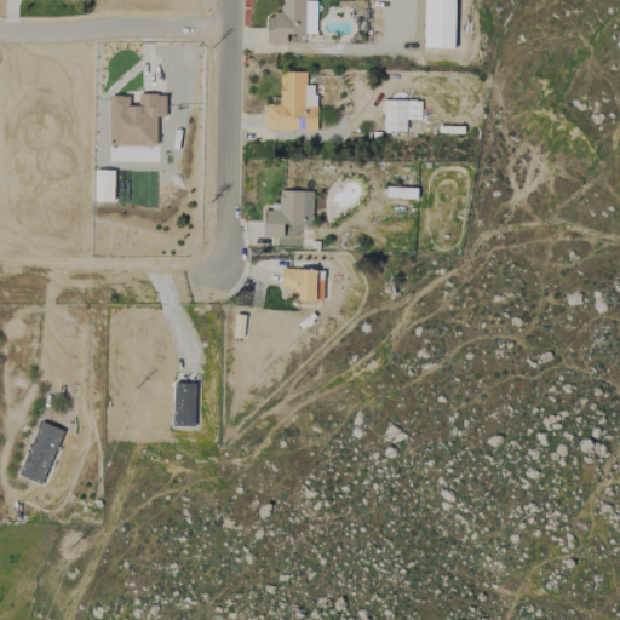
[(315,0),(279,0),(279,15),(265,15),(265,44),(285,44),(286,34),(315,34),(315,0)]
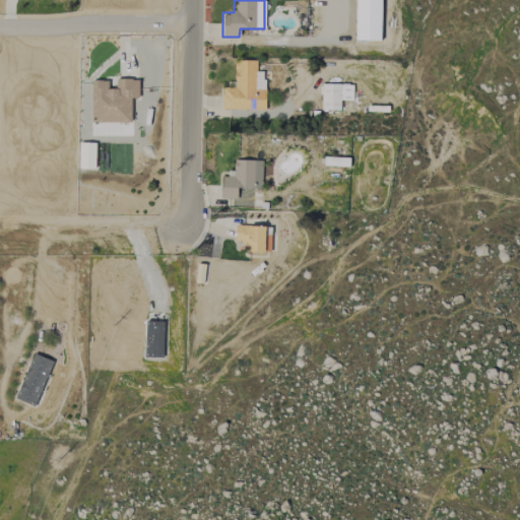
[(221,109),(264,110),(264,72),(256,71),(256,60),(235,60),(234,88),(221,87),(221,109)]
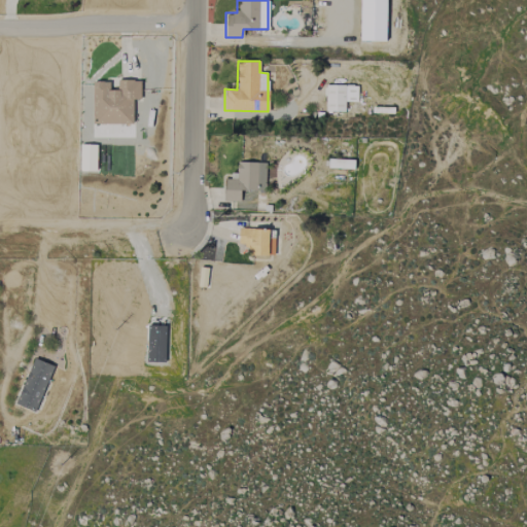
[(92,124),(132,125),(132,99),(139,99),(140,80),(117,80),(117,90),(109,90),(109,81),(93,81),(92,124)]
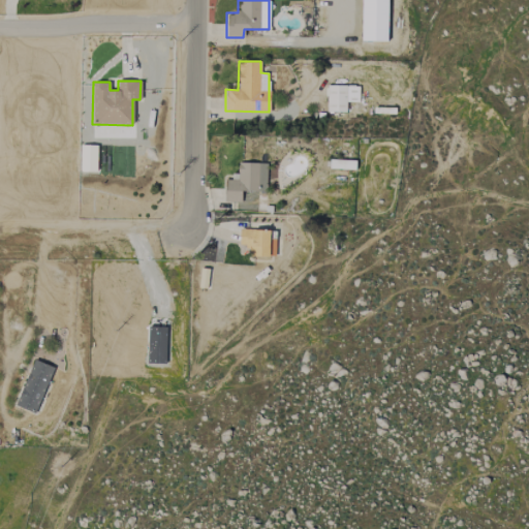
[(358,101),(358,86),(325,86),(325,112),(345,112),(345,101),(358,101)]
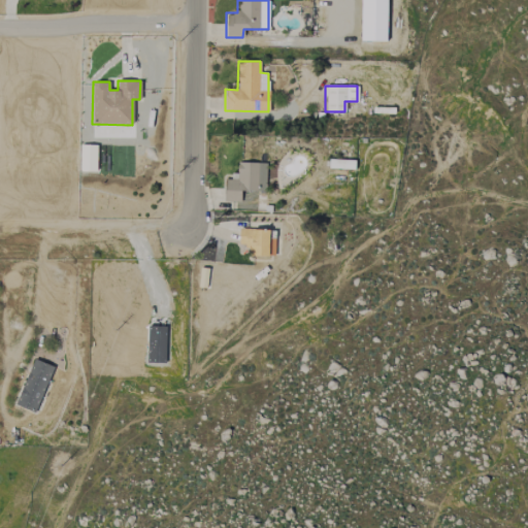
[(352,168),(352,160),(331,160),(330,167),(352,168)]
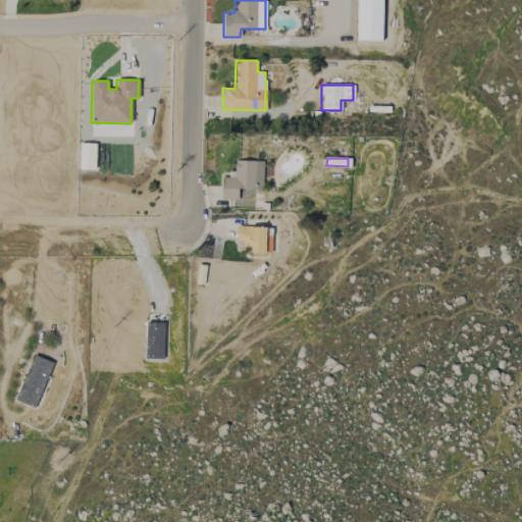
[(262,189),(263,161),(235,160),(233,177),(221,177),(221,199),(238,200),(238,189),(262,189)]
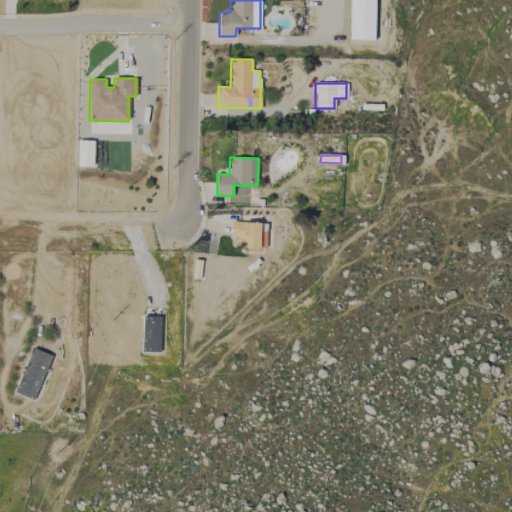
[(260,222),(231,222),(231,238),(244,238),(244,248),(260,248),(260,222)]
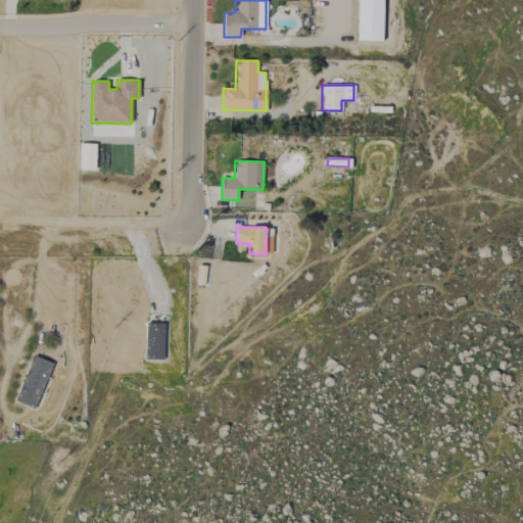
[(52,363),(32,355),(14,400),(34,409),(52,363)]
